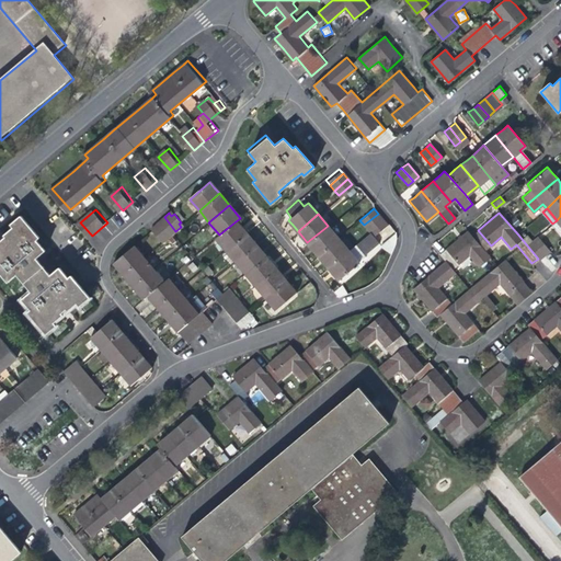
[(364,225),(368,230),(382,218),(378,214),(364,225)]
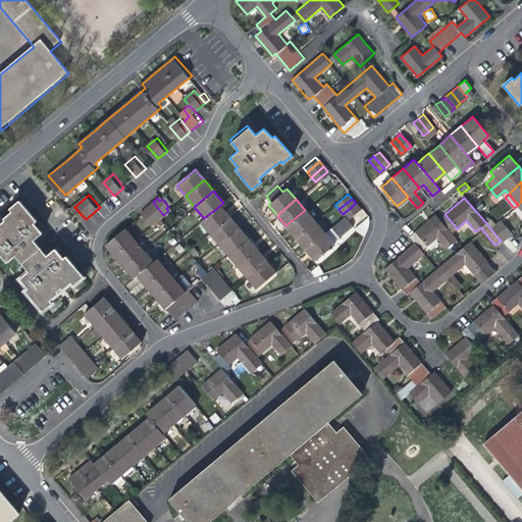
[(148,207),(159,219),(163,215),(153,202),(148,207)]
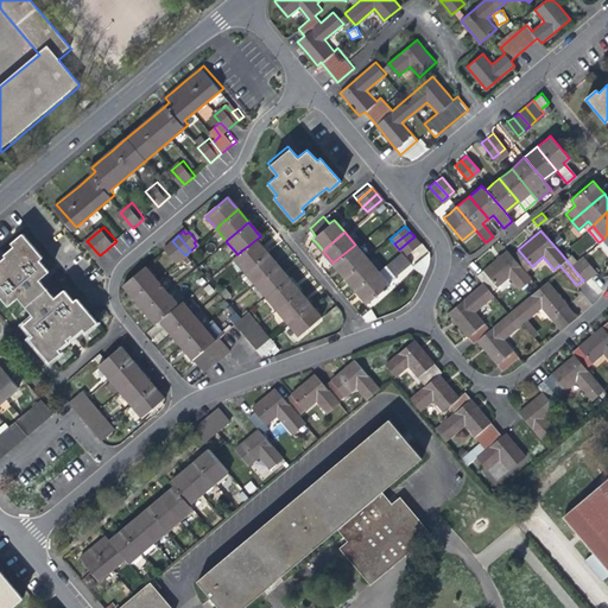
[(45,363),(56,354),(54,352),(68,340),(80,330),(82,333),(94,323),(74,301),(70,303),(61,292),(51,299),(36,282),(45,273),(36,263),(39,260),(19,236),(8,246),(11,248),(0,257),(0,302),(5,308),(14,301),(30,317),(20,325),(30,337),(26,341),(45,363)]
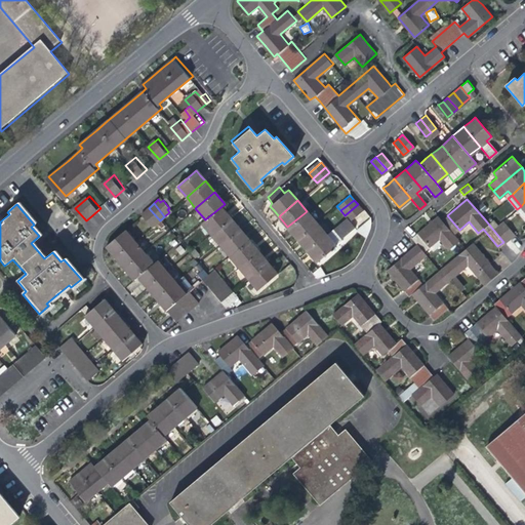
[(362,209),(358,204),(345,215),(346,216),(332,228),(340,238),(354,227),(349,220),(362,209)]
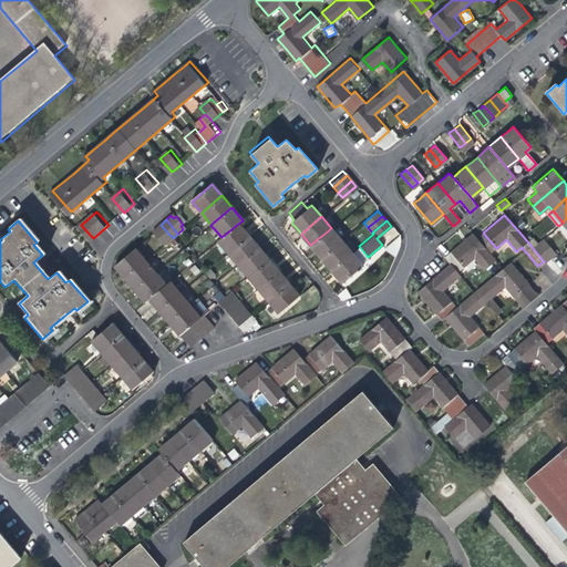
[(241,227),(238,224),(222,237),(218,241),(227,253),(248,236),(241,227)]
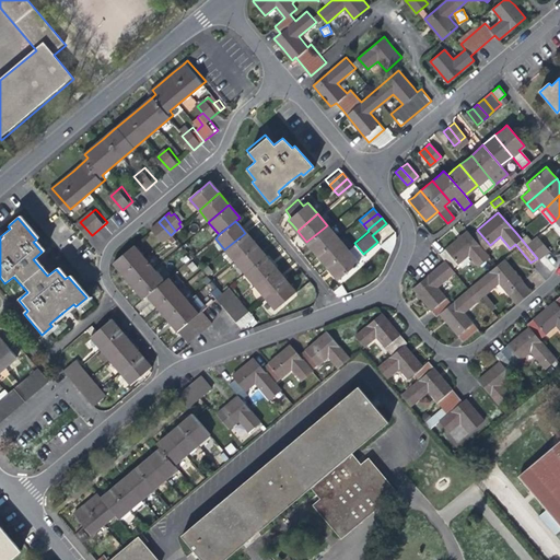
[(159,222),(152,226),(164,241),(171,235),(159,222)]
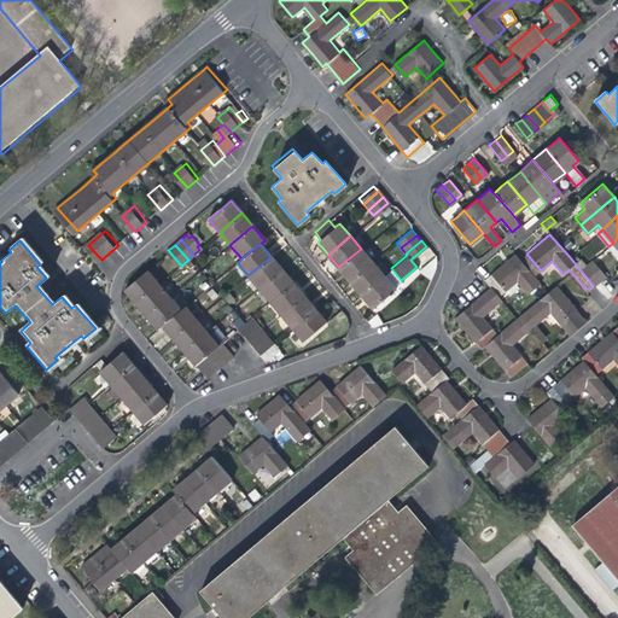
[(373,261),(361,249),(338,267),(343,273),(350,280),(373,261)]
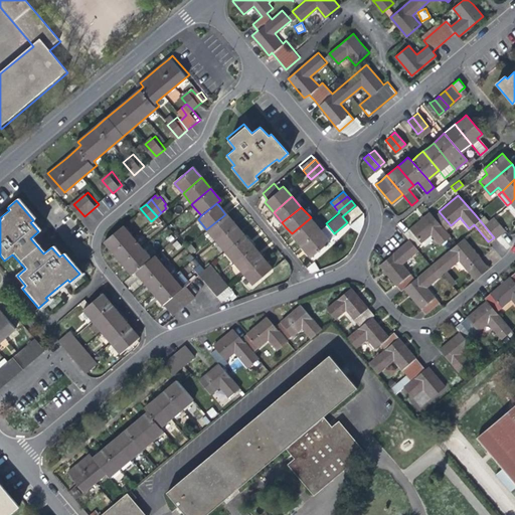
[(146,225),(151,221),(140,208),(136,212),(146,225)]
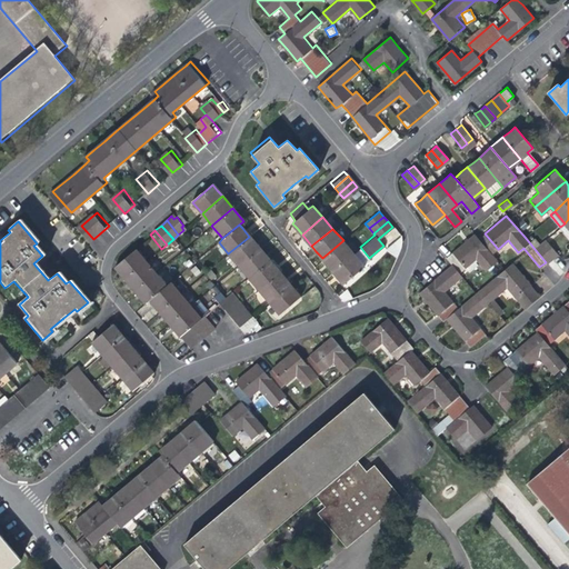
[(491,255),(498,249),(485,233),(478,239),(491,255)]
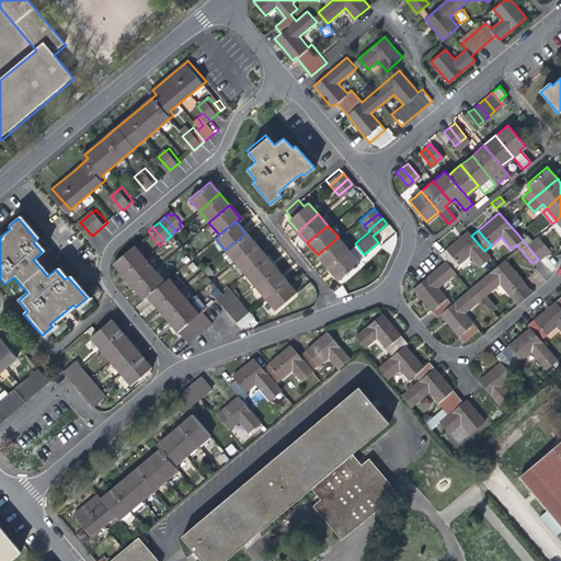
[(490,258),(484,251),(471,236),(468,231),(460,238),(439,255),(445,262),(451,271),(469,255),(479,267),(490,258)]
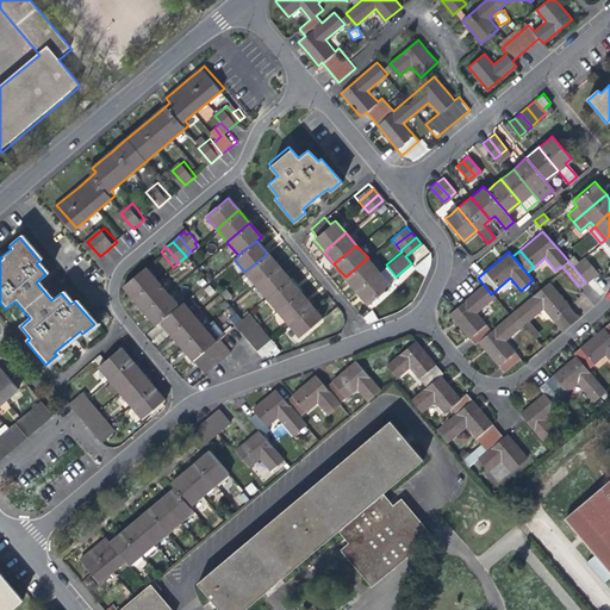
[(273,260),(267,254),(244,272),(255,285),(278,266),(273,260)]
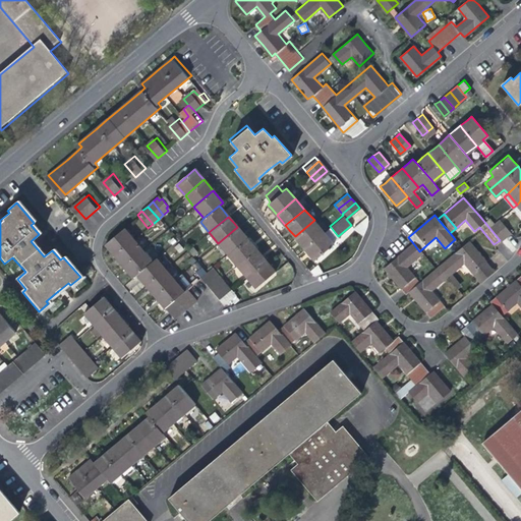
[(324,231),(314,220),(295,236),(300,243),(304,247),(324,231)]
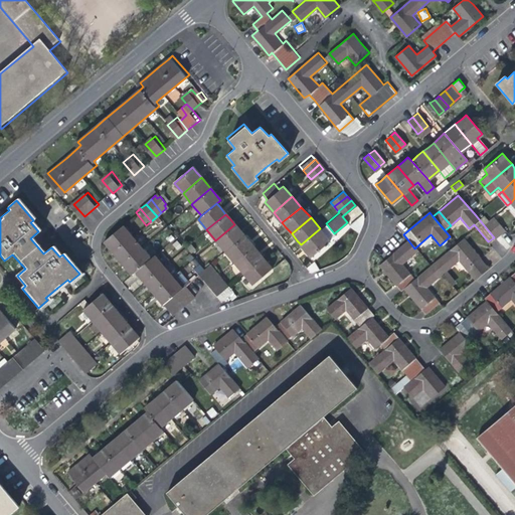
[(493,217),(488,221),(498,233),(503,229),(493,217)]
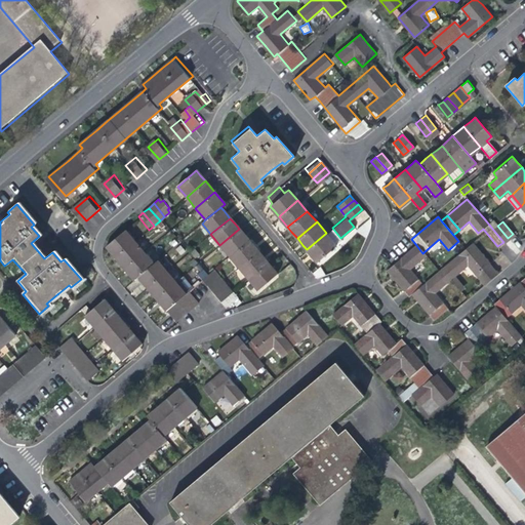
[(497,226),(493,230),(503,242),(508,238),(497,226)]
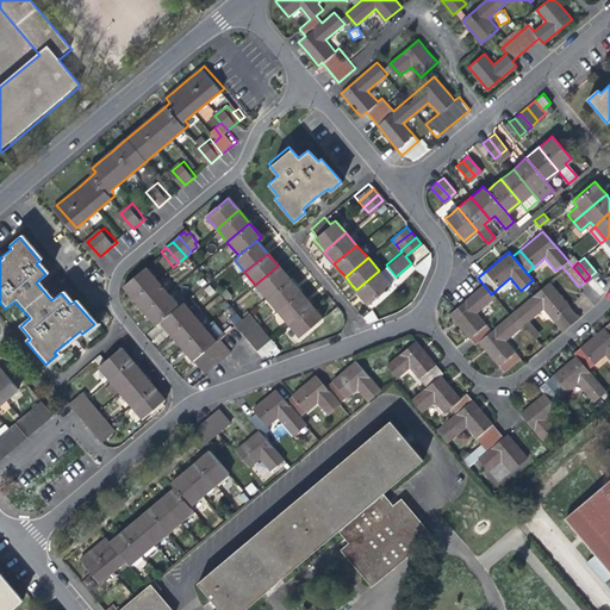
[(397,278),(396,277),(386,265),(379,271),(390,285),(397,278)]
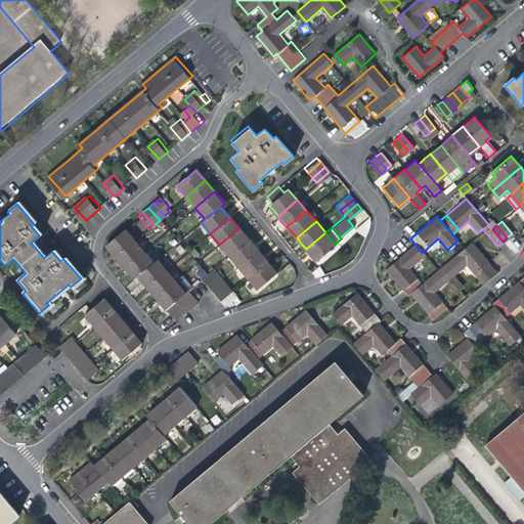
[(244,233),(238,228),(219,245),(228,256),(248,239),(244,233)]
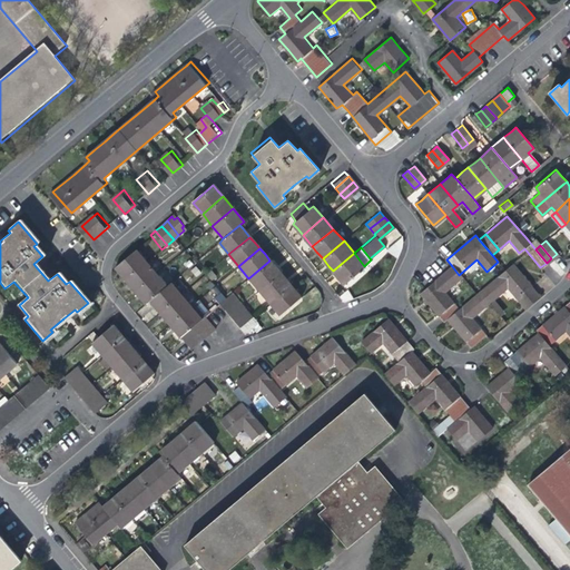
[(562,249),(557,254),(562,259),(569,256),(562,249)]
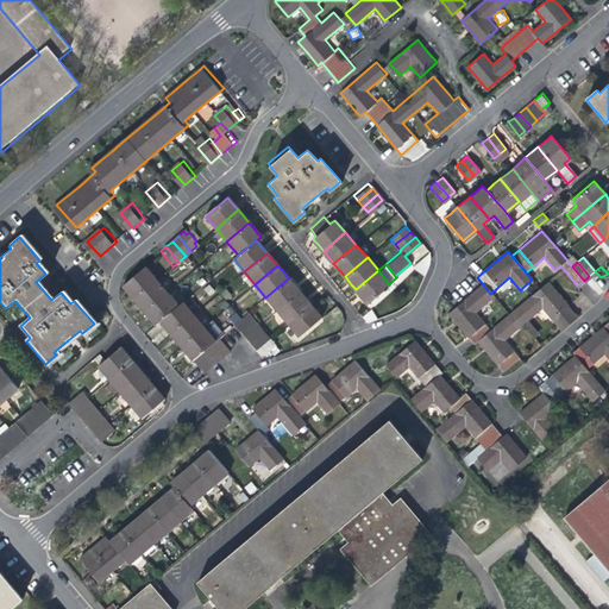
[(154,327),(158,322),(176,308),(143,270),(120,288),(125,293),(137,307),(148,320),(154,327)]
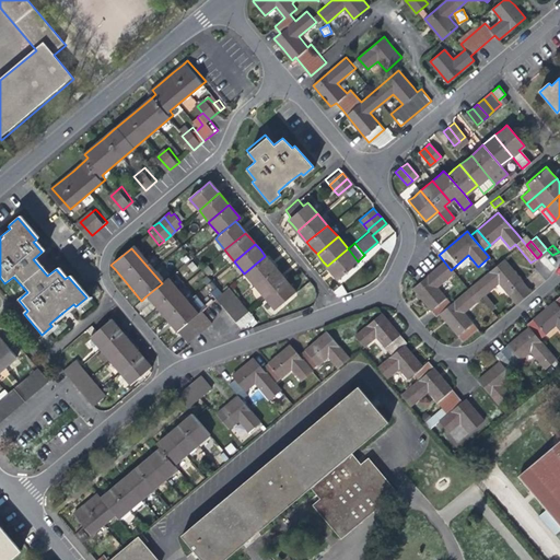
[(337,279),(358,261),(348,248),(327,266),(333,273),(337,279)]
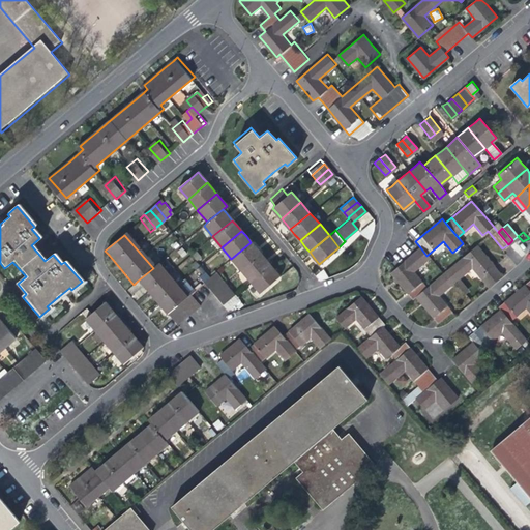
[(256,248),(251,242),(231,259),(241,270),(260,254),(256,248)]
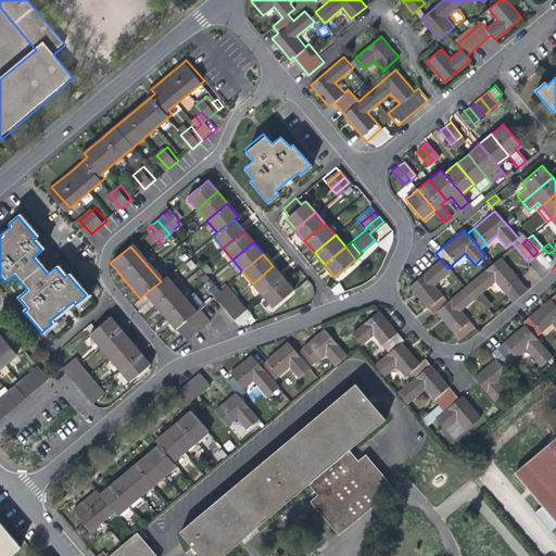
[(500,257),(467,285),(477,298),(495,282),(504,292),(513,302),(527,290),(500,257)]
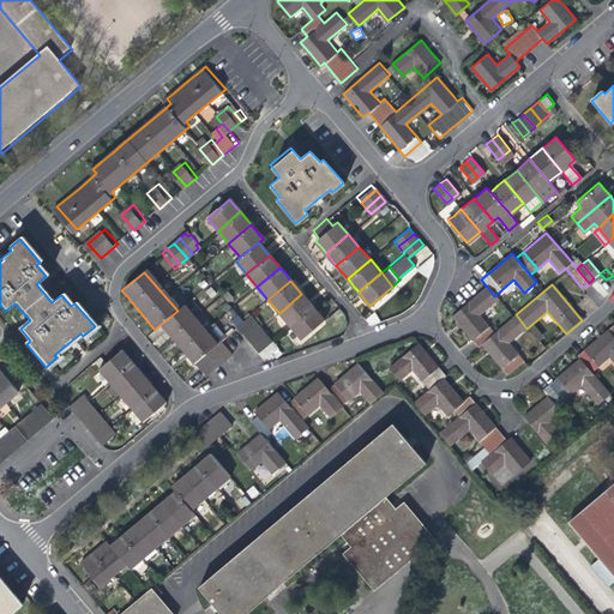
[(477,347),(480,345),(493,333),(477,315),(498,299),(494,296),(487,287),(451,317),(463,331),(477,347)]
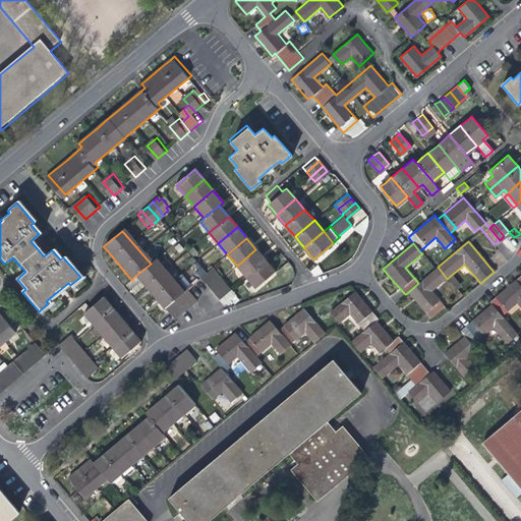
[(261,255),(255,249),(237,266),(246,277),(266,261),(261,255)]
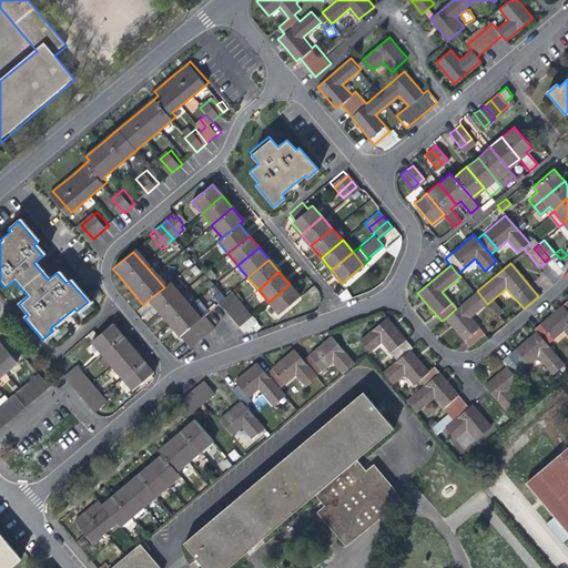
[(179,337),(200,321),(169,284),(164,287),(148,301),(153,306),(164,321),(174,333),(179,337)]
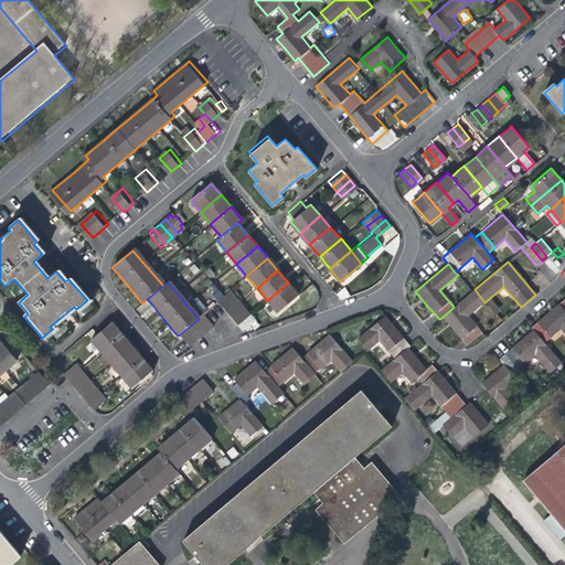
[(292,288),(288,283),(267,300),(277,312),(298,296),(292,288)]
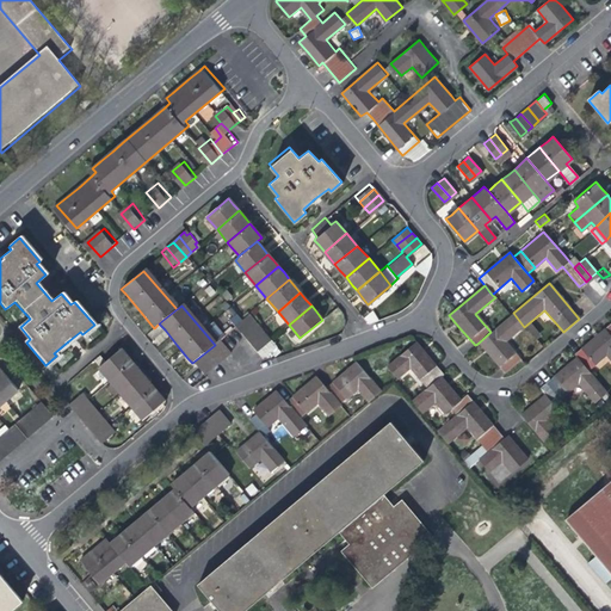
[(375,312),(364,315),(368,325),(378,320),(375,312)]
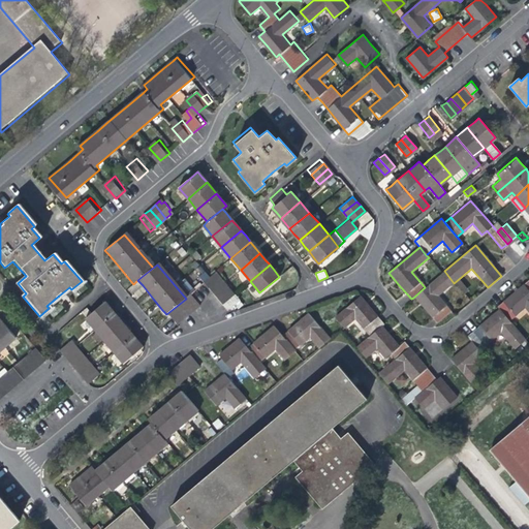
[(436,297),(454,283),(444,271),(441,274),(425,287),(413,298),(423,309),(435,324),(449,312),(436,297)]
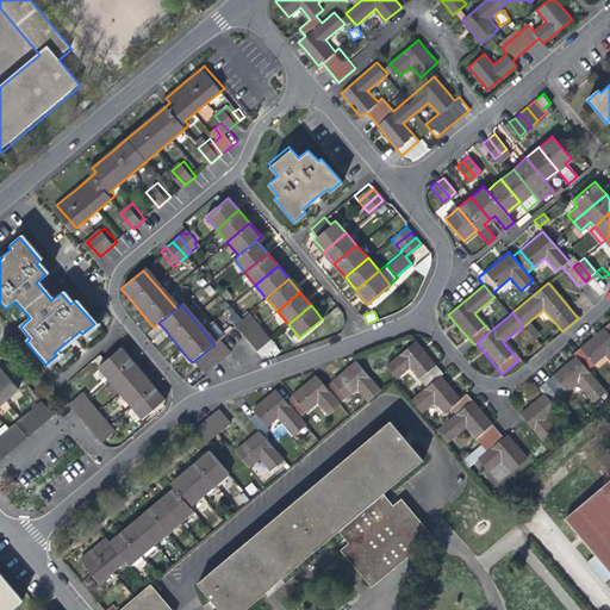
[(235,327),(240,332),(254,321),(249,315),(235,327)]
